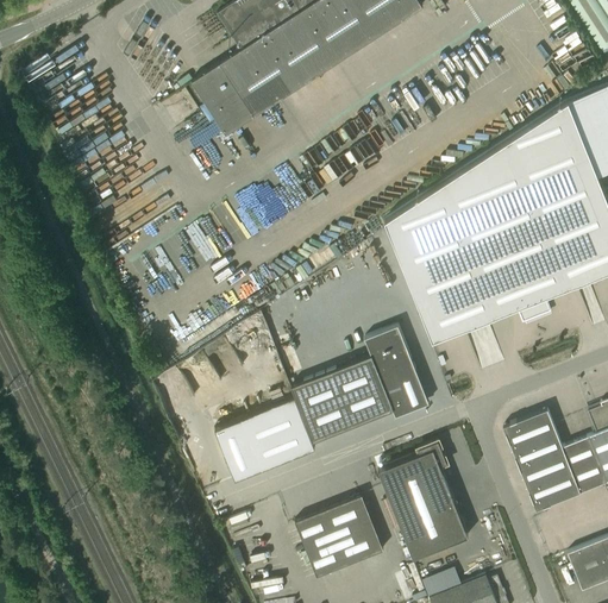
[(242,52),(192,83),(199,94),(226,137),(424,10),(417,0),(242,0),(218,17),(227,31),(231,36),(242,52)]
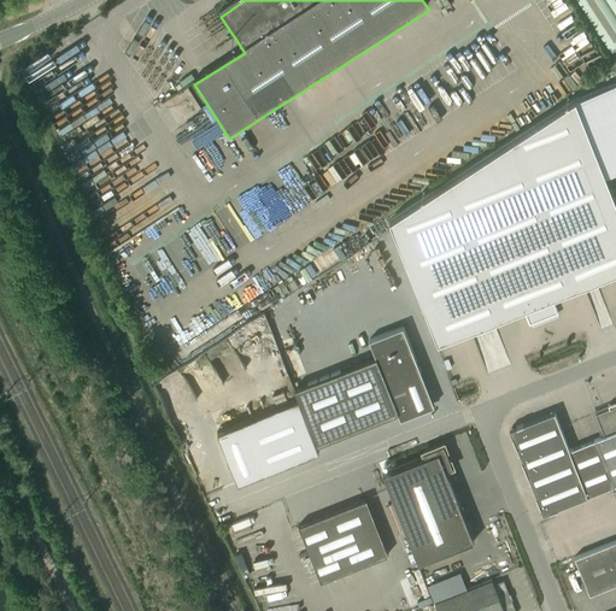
[(615,0),(575,0),(610,54),(615,50),(615,0)]
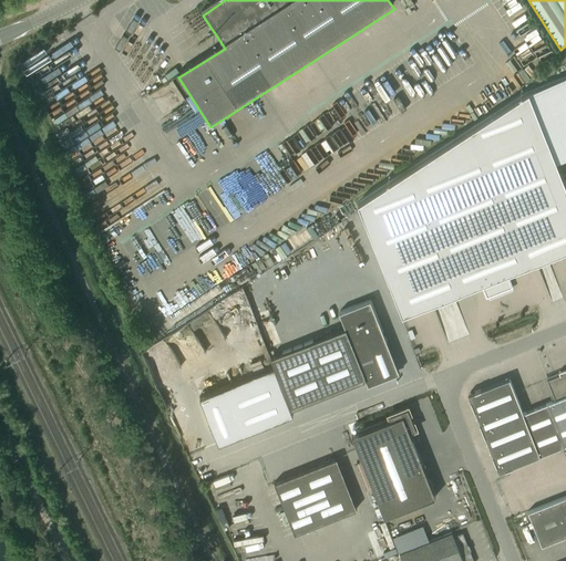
[(80,124),(79,122),(83,120),(81,115),(89,111),(81,96),(57,111),(65,127),(72,123),(74,127),(80,124)]
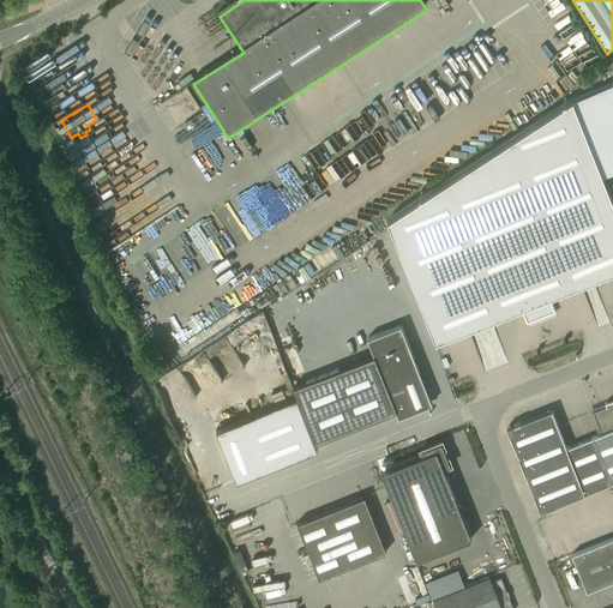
[(612,205),(574,104),(390,224),(437,347),(523,313),(527,324),(529,323),(530,327),(556,318),(553,313),(556,312),(551,302),(612,277),(612,205)]
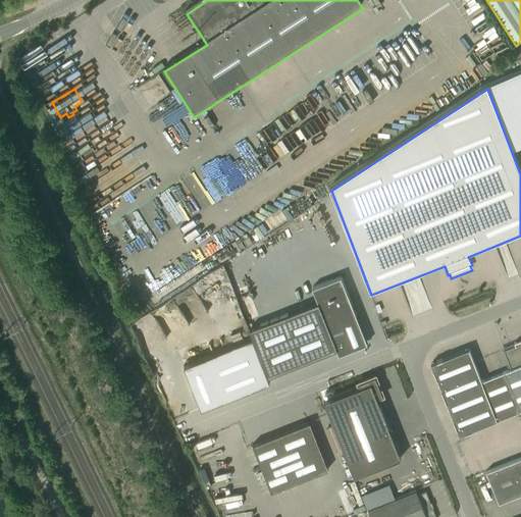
[(318,306),(249,333),(268,381),(336,354),(339,359),(349,355),(367,348),(357,321),(341,281),(312,293),(318,306)]
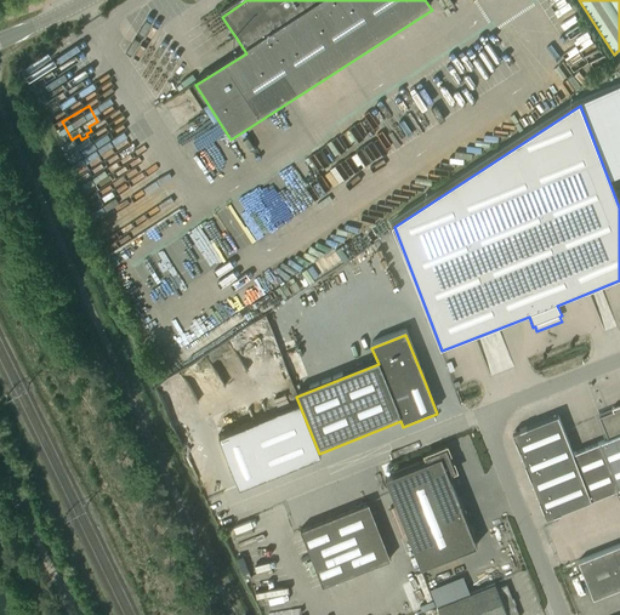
[(301,408),(220,440),(240,491),(322,460),(301,408)]
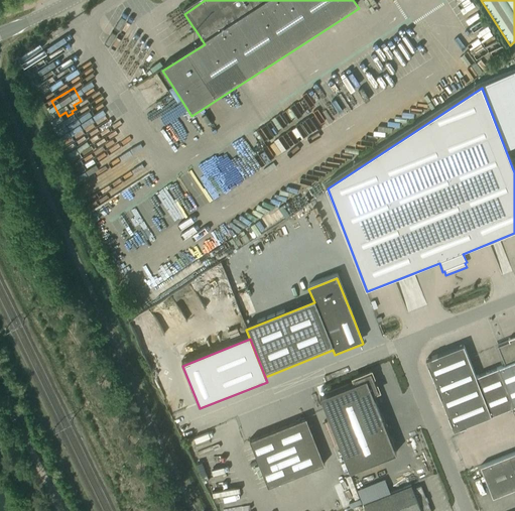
[(465,349),(426,364),(439,396),(455,434),(465,430),(506,414),(514,410),(514,344),(499,351),(506,369),(500,372),(491,376),(477,381),(465,349)]
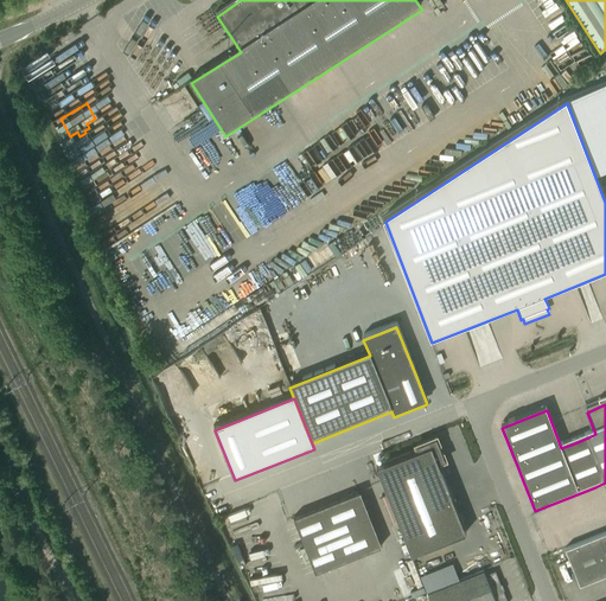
[(469,537),(440,467),(447,464),(438,442),(419,451),(420,454),(378,471),(413,560),(469,537)]
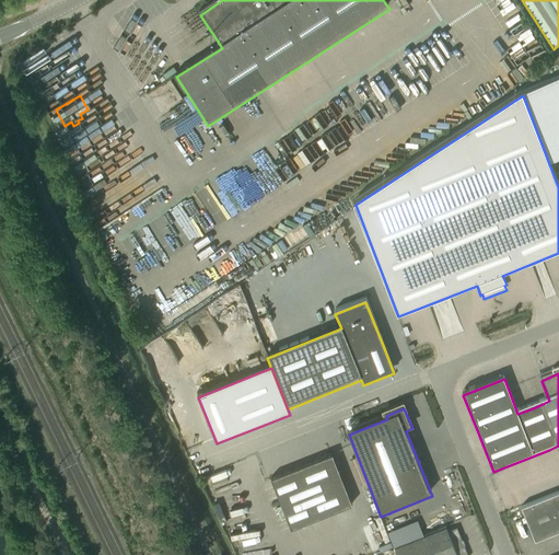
[(333,458),(271,482),(292,532),(352,508),(333,458)]
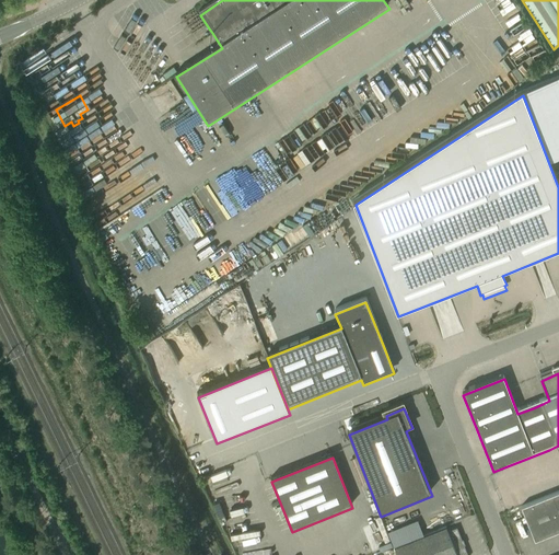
[(536,544),(558,534),(558,495),(522,511),(536,544)]
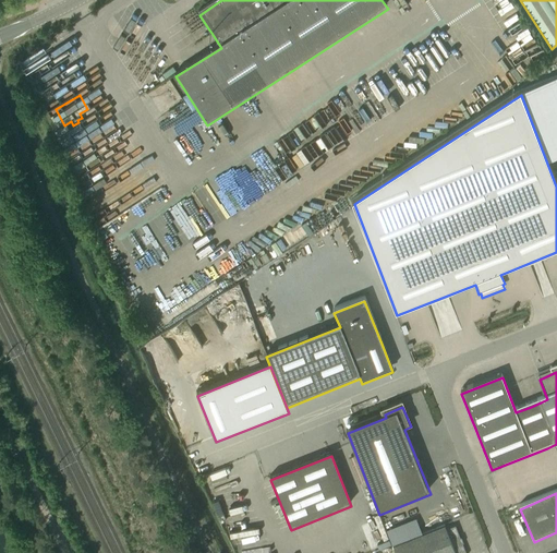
[(446,529),(394,550),(395,552),(464,552),(463,548),(462,549),(460,543),(461,542),(456,530),(447,533),(446,529)]
